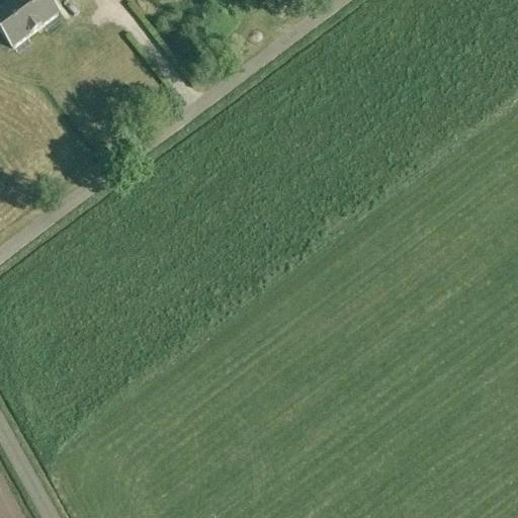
[(0,0),(0,32),(13,51),(58,16),(48,3),(51,0),(0,0)]
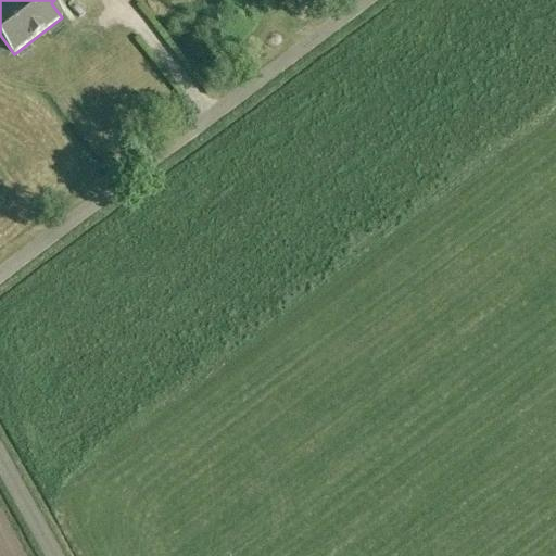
[(95,0),(92,9),(106,14),(112,0),(95,0)]
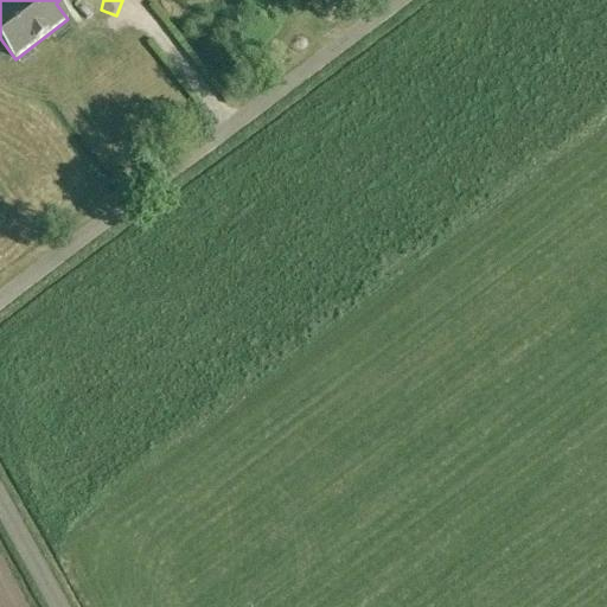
[(90,125),(80,132),(91,148),(102,142),(90,125)]
